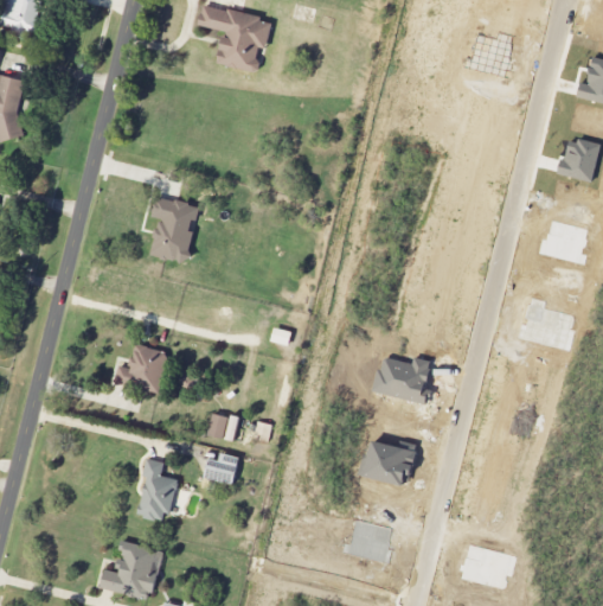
[(6,37),(25,40),(26,33),(33,34),(40,0),(0,0),(0,25),(8,27),(6,37)]
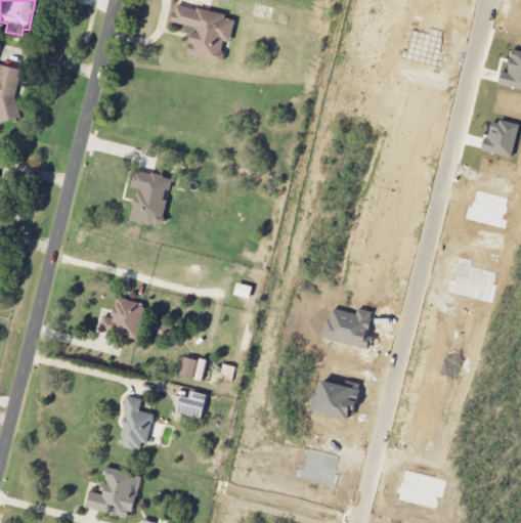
[(171,22),(193,27),(187,55),(220,62),(224,41),(229,42),(234,17),(175,4),(171,22)]
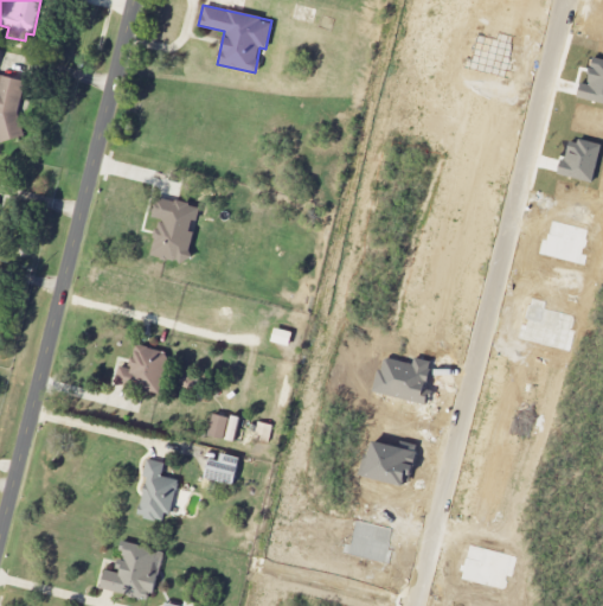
[(21,136),(15,114),(20,87),(18,80),(0,76),(0,142),(21,136)]
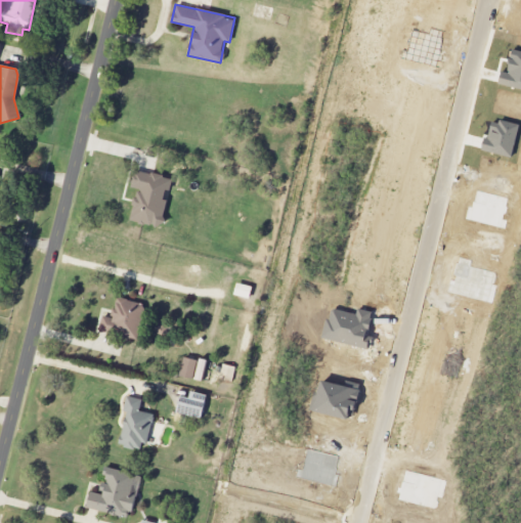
[(130,221),(161,227),(171,177),(133,170),(130,187),(136,188),(130,221)]
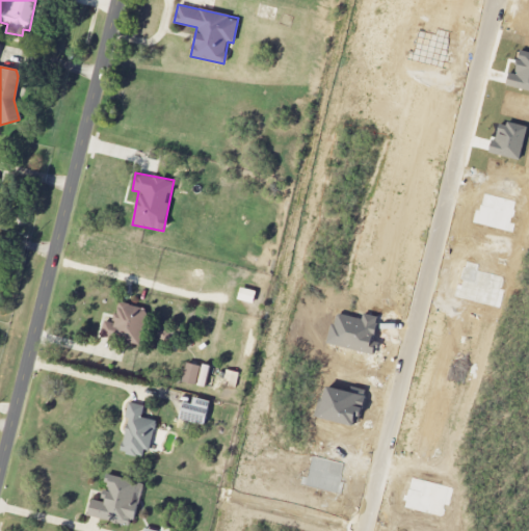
[(255,291),(240,287),(237,299),(253,303),(255,291)]
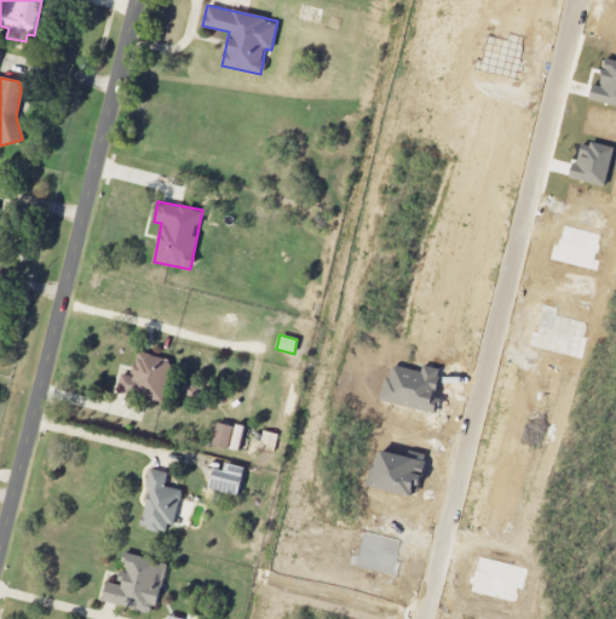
[(161,402),(171,360),(137,353),(132,376),(120,373),(115,391),(161,402)]
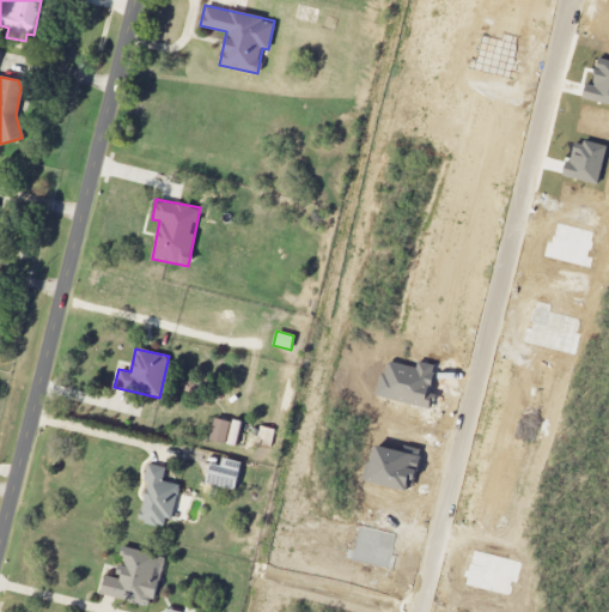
[(236,446),(241,423),(214,417),(208,440),(226,443),(236,446)]
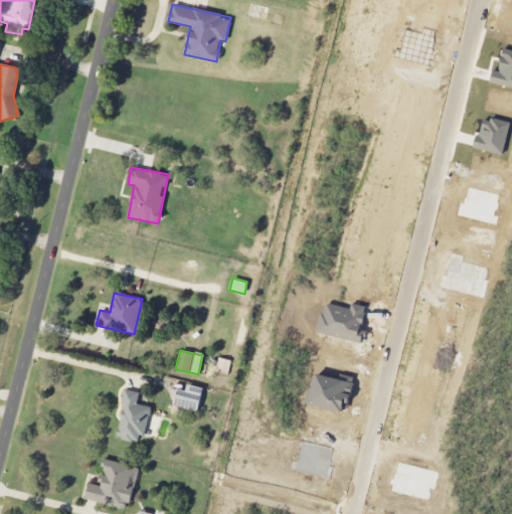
[(213,373),(226,375),(228,361),(216,359),(213,373)]
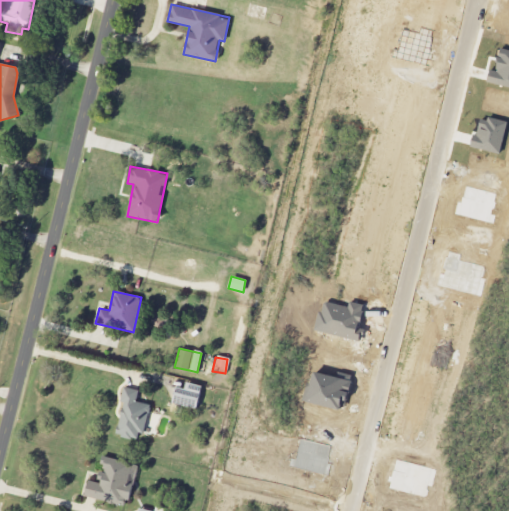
[(196,409),(201,386),(185,382),(184,389),(175,387),(171,403),(196,409)]
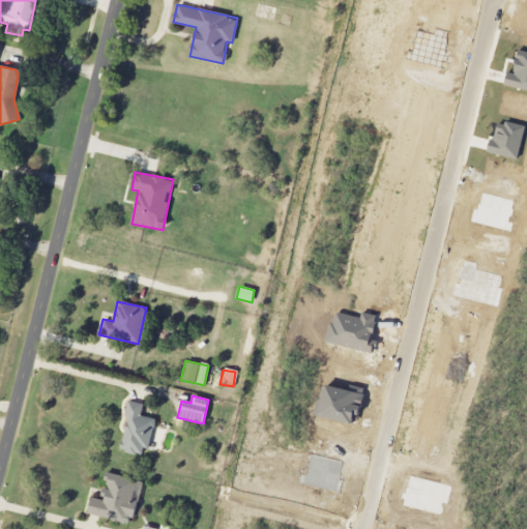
[(143,404),(127,401),(123,416),(126,417),(119,450),(145,457),(153,419),(140,416),(143,404)]
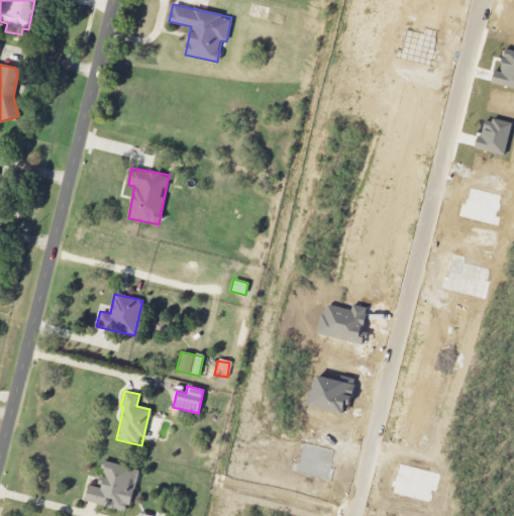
[(84,502),(128,511),(132,491),(128,490),(132,468),(104,461),(101,477),(100,477),(98,487),(88,485),(84,502)]
